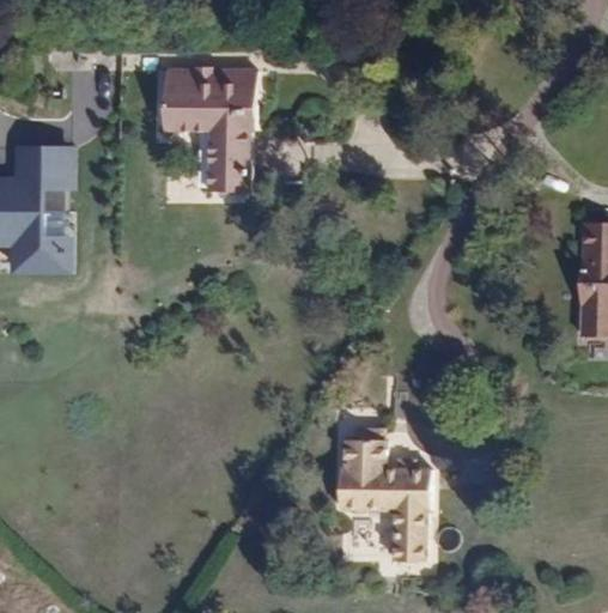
[(254,133),(254,70),(164,68),(163,132),(207,133),(206,189),(245,190),(245,132),(254,133)]
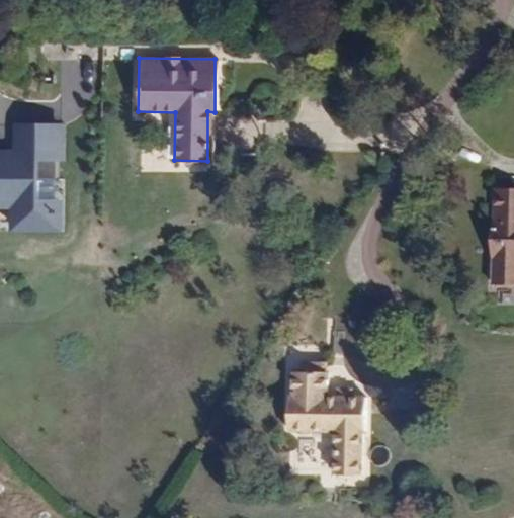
[(62,160),(63,123),(12,122),(11,151),(0,150),(0,207),(7,208),(6,229),(59,231),(61,177),(54,177),(54,159),(62,160)]
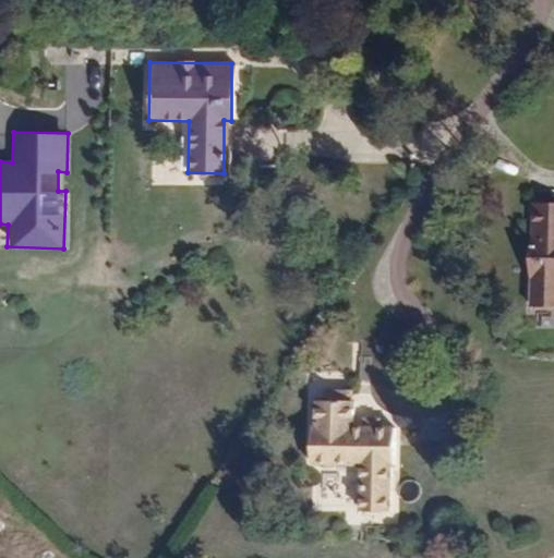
[(553,204),(530,204),(528,305),(553,305),(553,204)]
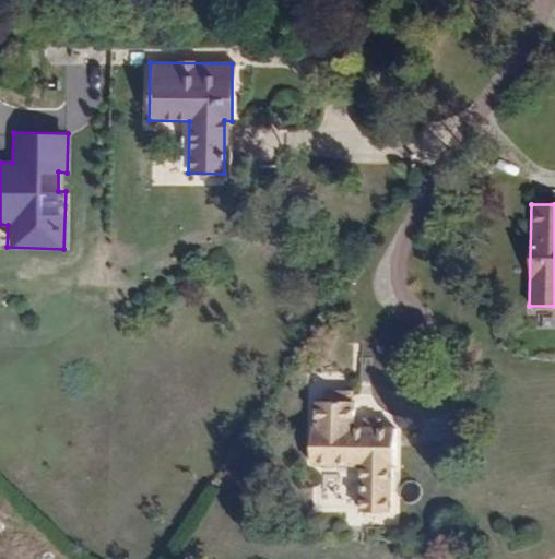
[(390,465),(391,427),(352,426),(353,383),(381,382),(382,361),(343,382),(343,401),(315,401),(314,427),(309,427),(309,465),(361,465),(361,511),(389,512),(390,465)]
